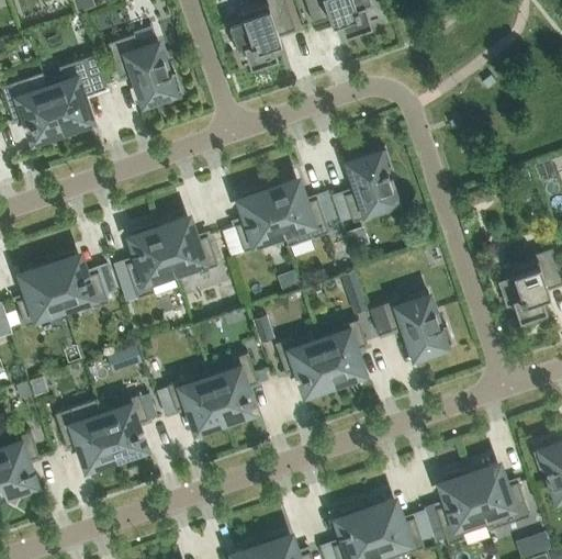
[(91,0),(76,0),(72,1),(77,15),(94,10),(91,0)]
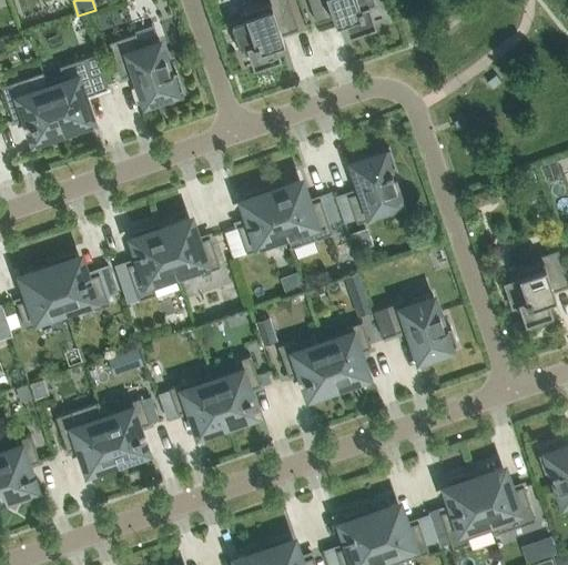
[(245,19),(229,24),(240,54),(246,51),(252,68),(280,59),(273,39),(298,30),(287,0),(266,0),(267,1),(242,10),(245,19)]
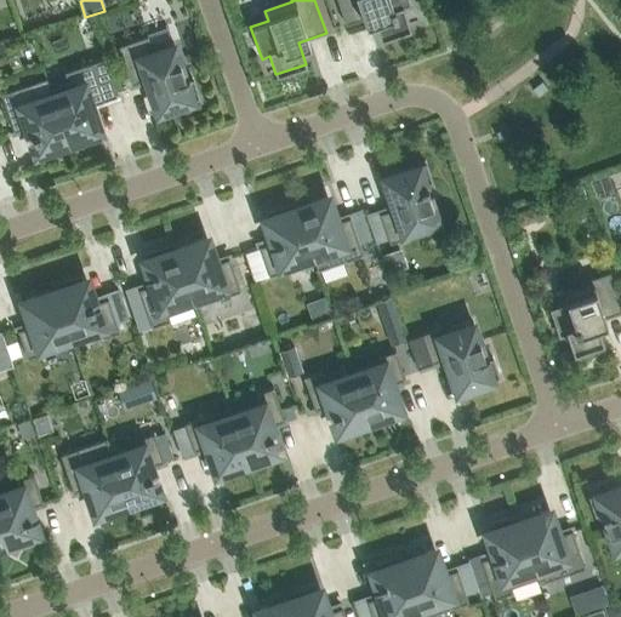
[(417,24),(409,27),(402,6),(410,4),(409,0),(336,0),(346,27),(372,18),(380,39),(417,26),(417,24)]
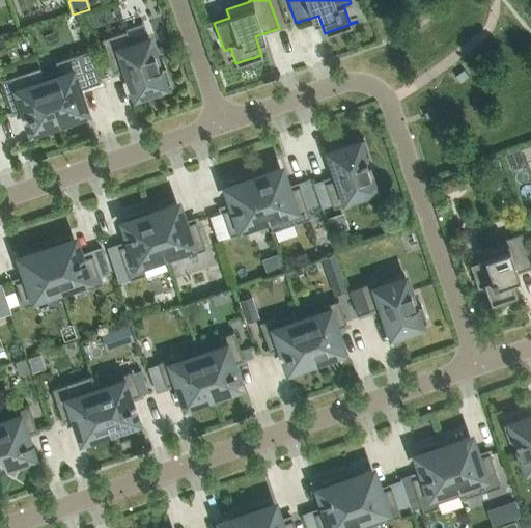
[(138,98),(170,86),(162,61),(161,61),(163,68),(160,71),(159,66),(158,67),(148,39),(131,45),(126,32),(101,42),(112,74),(128,68),(138,98)]
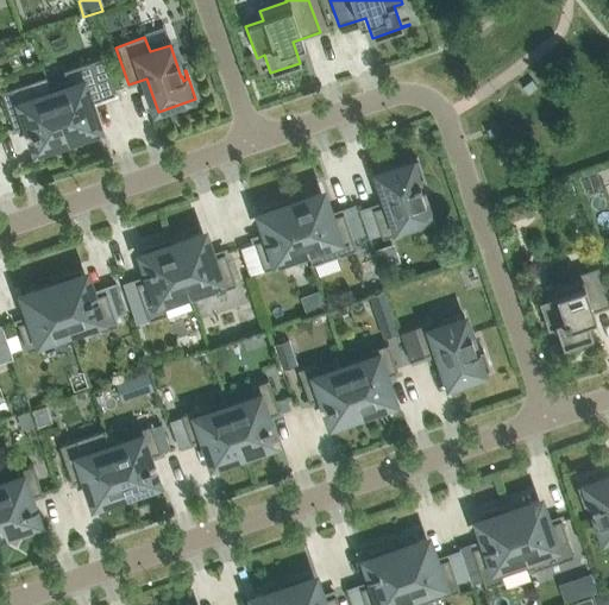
[(66,82),(48,88),(68,147),(96,138),(86,107),(102,101),(89,64),(63,73),(66,82)]
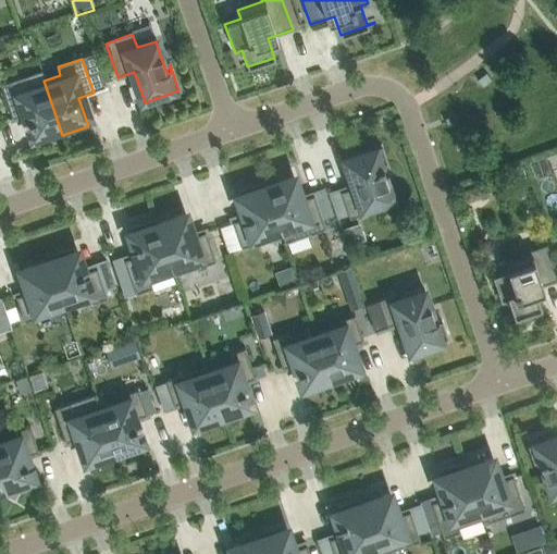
[(37,144),(62,135),(44,81),(27,87),(24,78),(0,86),(12,120),(27,115),(29,121),(28,122),(29,126),(31,126),(37,144)]
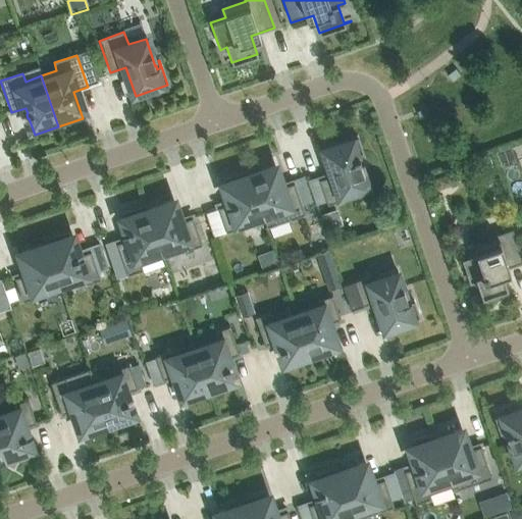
[(365,162),(358,139),(325,149),(334,176),(318,182),(326,206),(344,201),(343,196),(367,188),(358,160),(359,160),(358,156),(362,155),(364,162),(365,162)]
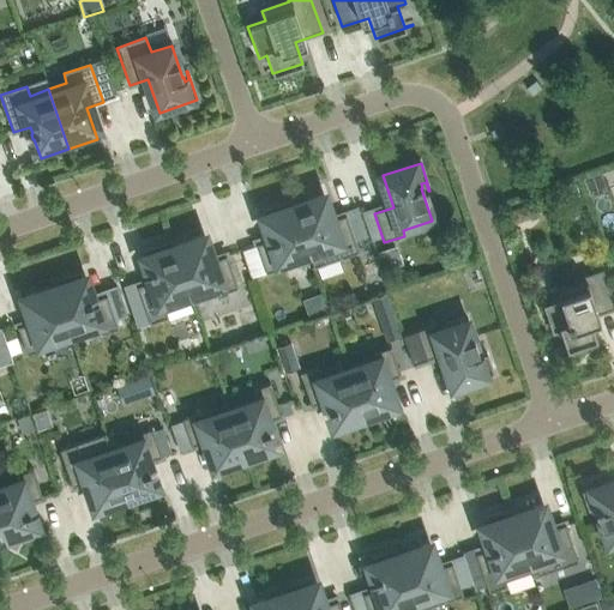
[(319,197),(293,205),(309,260),(308,260),(311,270),(356,255),(345,218),(329,223),(319,191),(317,192),(319,197)]
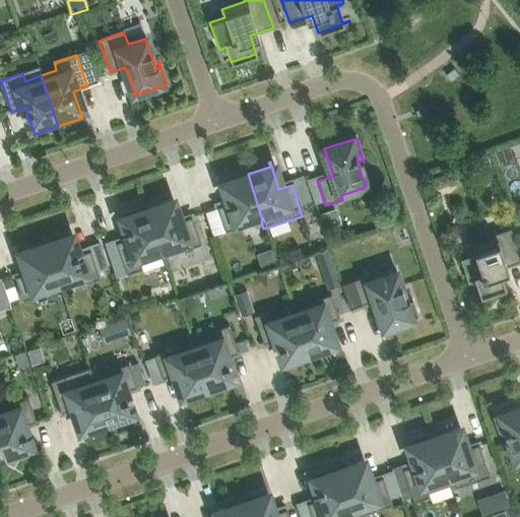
[(223,233),(261,220),(262,220),(248,174),(246,170),(221,177),(229,202),(229,203),(215,207),(223,233)]
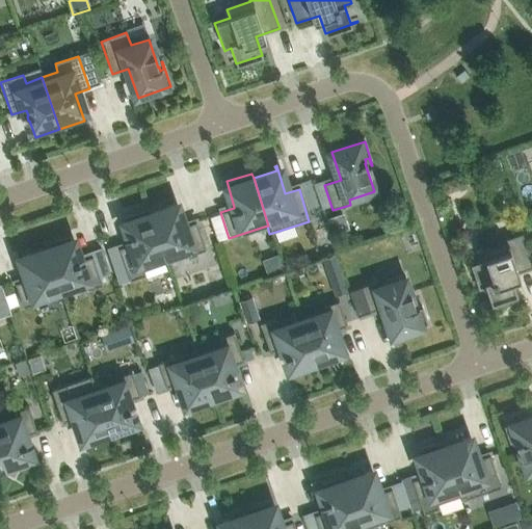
[(463,178),(455,181),(458,192),(468,189),(463,178)]
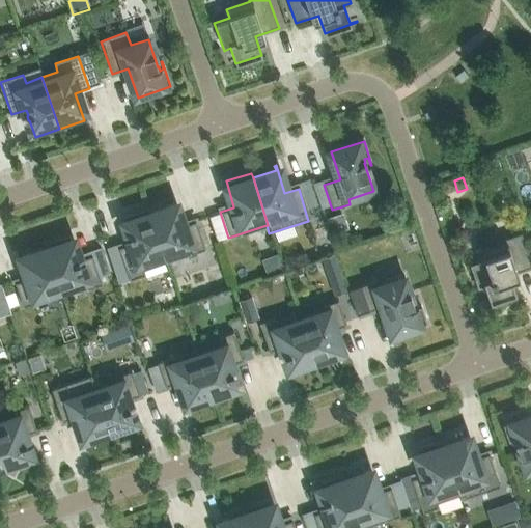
[(172,205),(150,214),(167,265),(205,251),(195,223),(182,227),(172,200),(170,201),(172,205)]
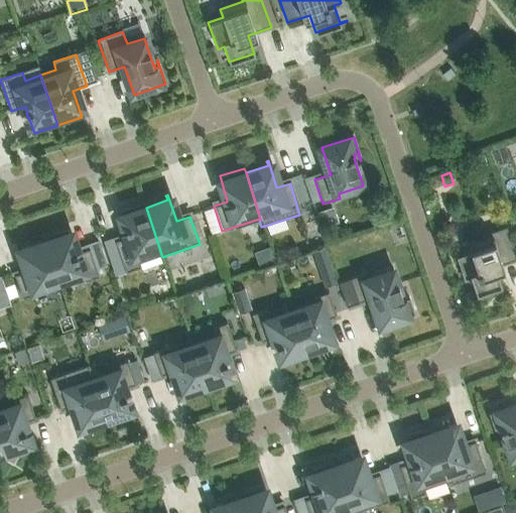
[(161,257),(162,257),(146,208),(144,203),(120,211),(125,228),(124,228),(126,232),(127,232),(128,238),(115,242),(125,274),(141,268),(139,264),(161,257)]
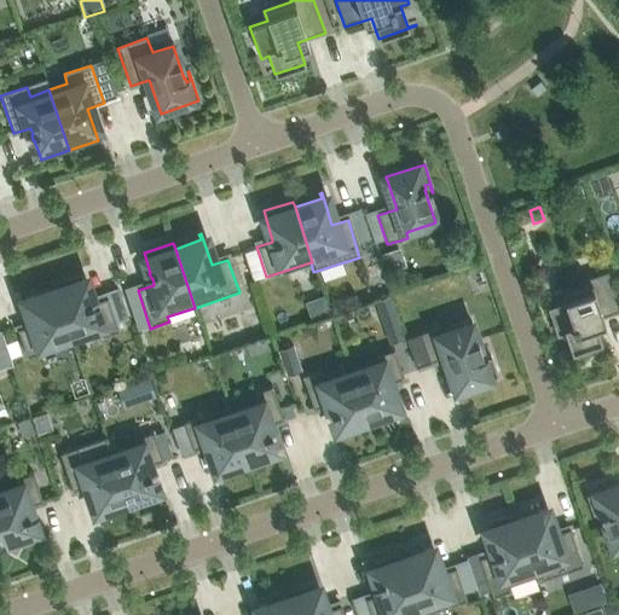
[(399,251),(380,259),(387,277),(405,270),(399,251)]
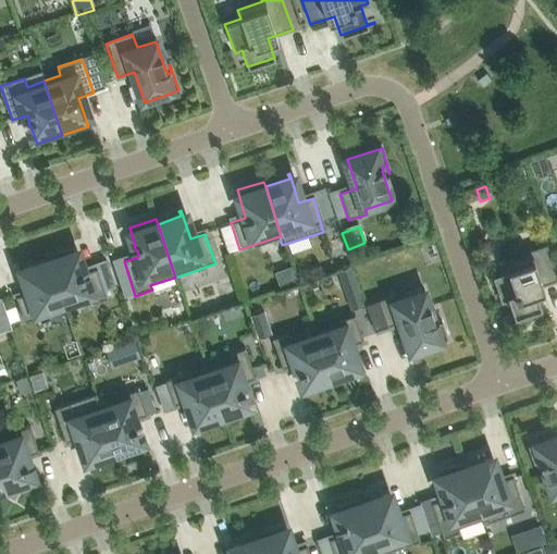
[(520,260),(505,266),(508,273),(493,279),(500,304),(508,302),(514,318),(541,308),(534,290),(556,281),(556,275),(547,246),(519,256),(520,260)]
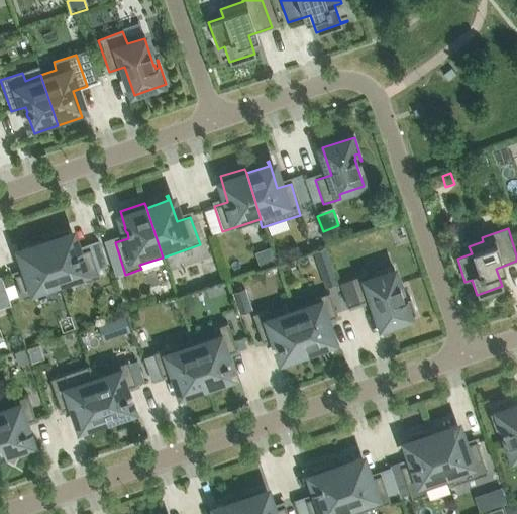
[(76,254),(67,229),(42,238),(43,242),(58,284),(60,283),(81,276),(84,284),(99,279),(96,269),(106,265),(100,246),(77,254),(77,253),(76,254)]
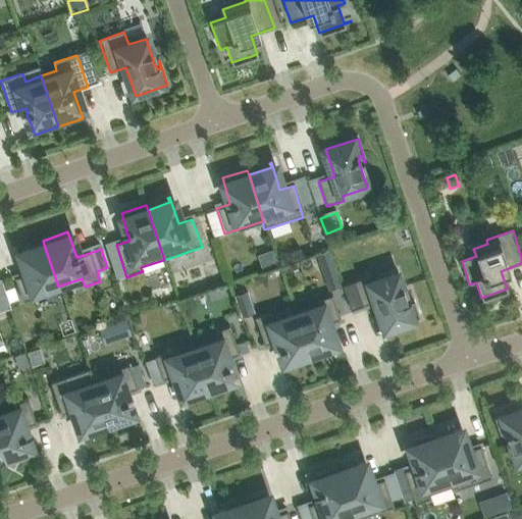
[(61,291),(60,286),(58,287),(44,245),(22,252),(21,248),(19,248),(29,275),(14,279),(22,304),(61,291)]
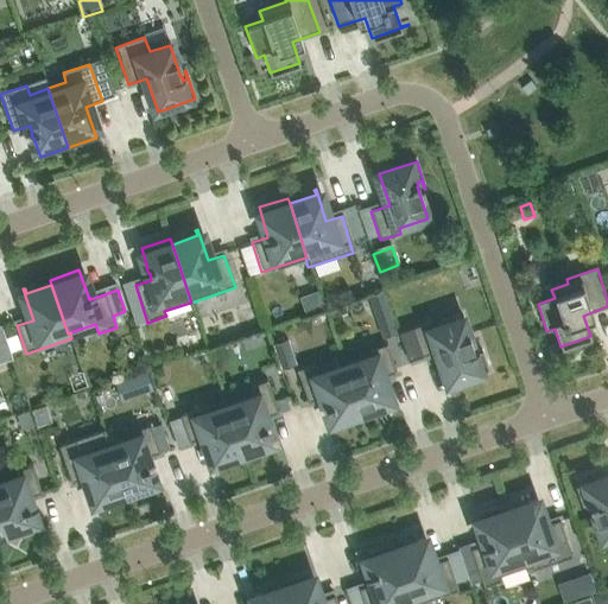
[(391,292),(377,297),(390,336),(404,331),(391,292)]
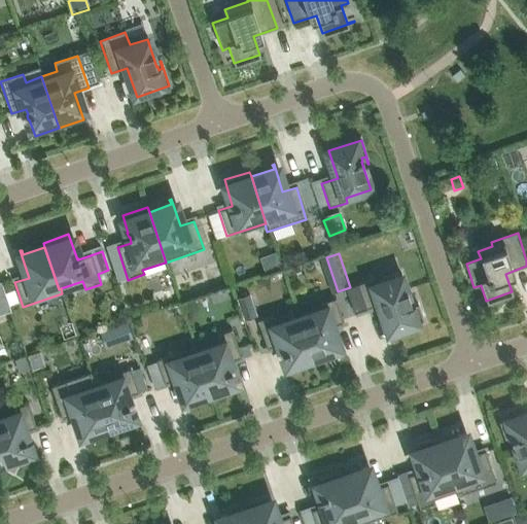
[(276,254),(260,259),(265,274),(280,269),(276,254)]
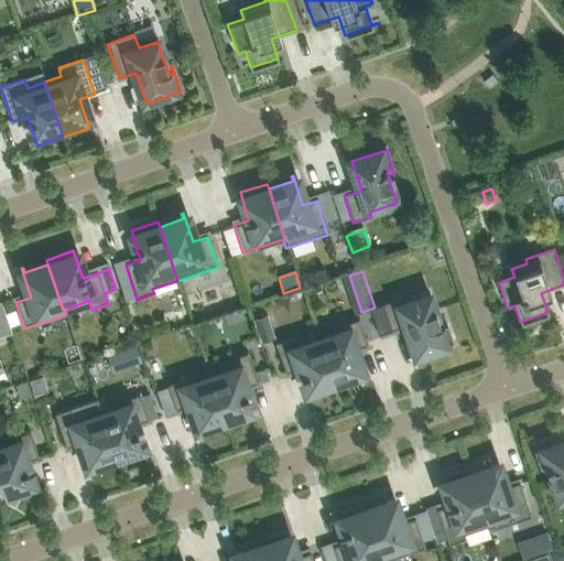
[(382,335),(391,333),(408,327),(419,357),(453,345),(447,326),(442,328),(440,324),(440,325),(429,295),(402,304),(400,300),(382,305),(373,309),(382,335)]
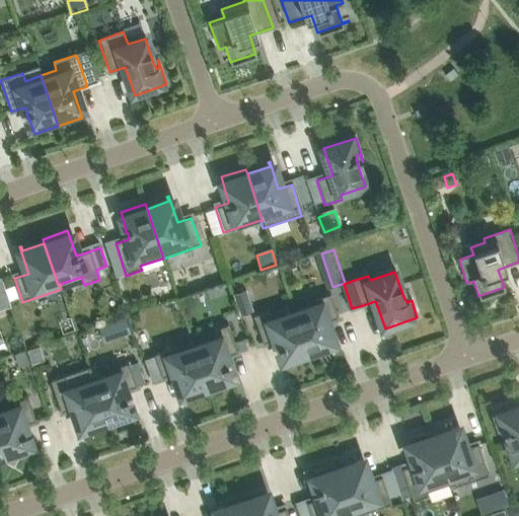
[(2,282),(0,282),(0,313),(11,309),(2,282)]
